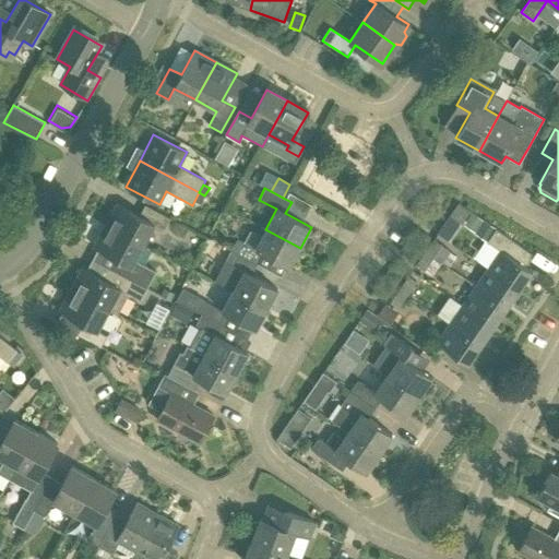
[(200,204),(204,195),(199,192),(194,201),(200,204)]
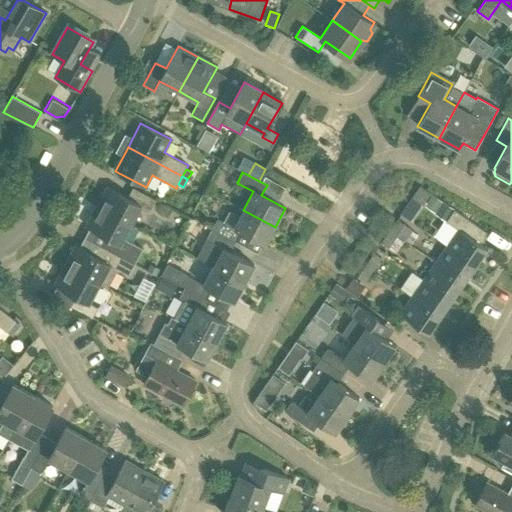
[(133,188),(128,197),(107,186),(97,205),(132,224),(141,206),(150,211),(156,200),(133,188)]
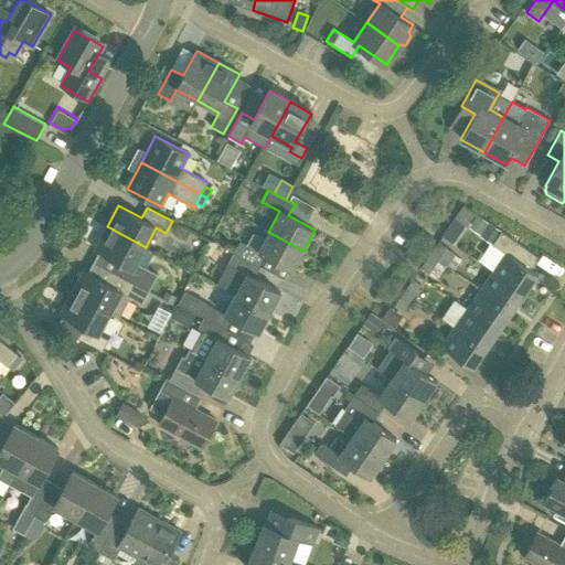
[(467,226),(476,213),(464,205),(455,217),(467,226)]
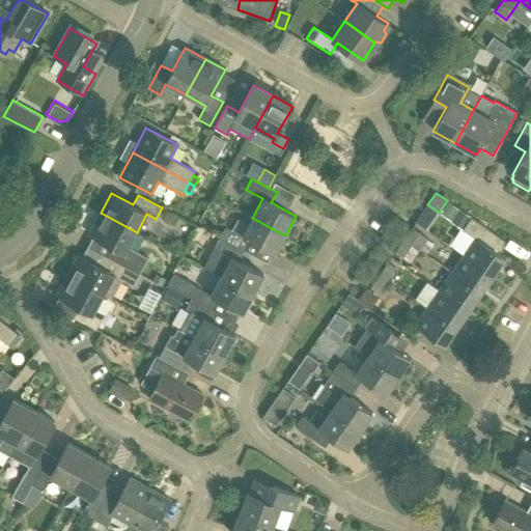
[(448,201),(441,214),(452,222),(459,211),(448,201)]
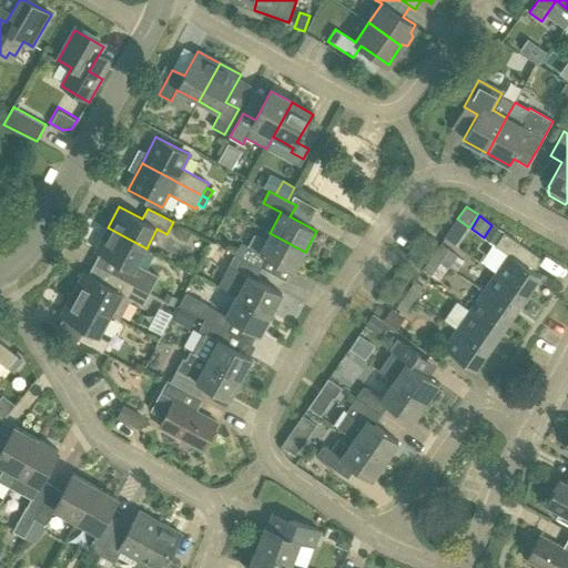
[(138,264),(146,249),(108,227),(95,250),(100,252),(94,263),(150,293),(159,276),(138,264)]
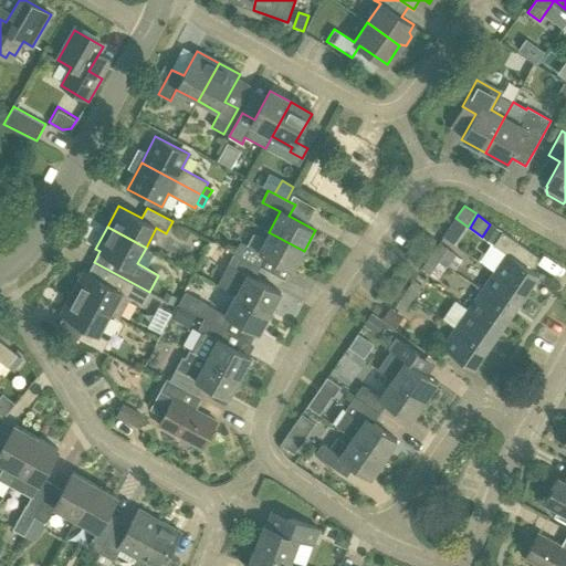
[(293,271),(304,251),(269,232),(264,240),(253,233),(247,244),(240,241),(234,253),(261,268),(266,257),(293,271)]
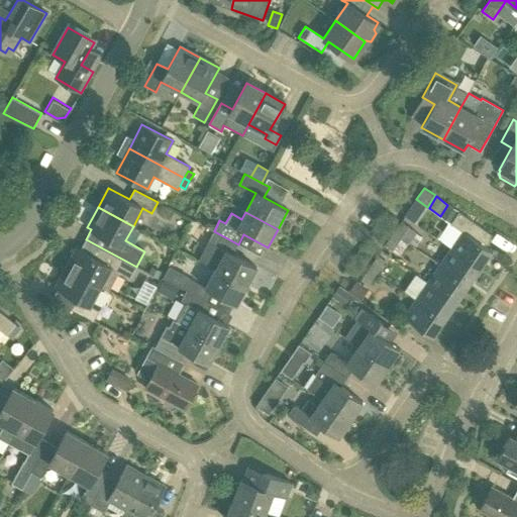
[(492,250),(486,246),(491,239),(489,238),(491,234),(458,212),(450,224),(462,232),(451,248),(481,268),(492,250)]
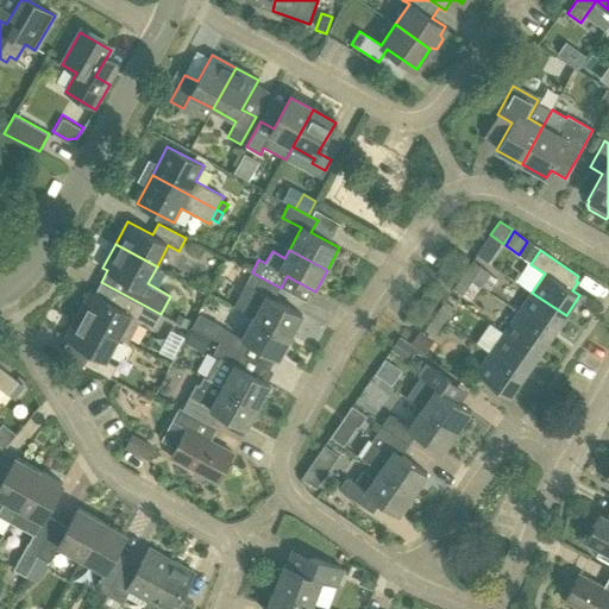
[(482,288),(490,274),(472,261),(463,275),(481,287),(481,288),(482,288)]
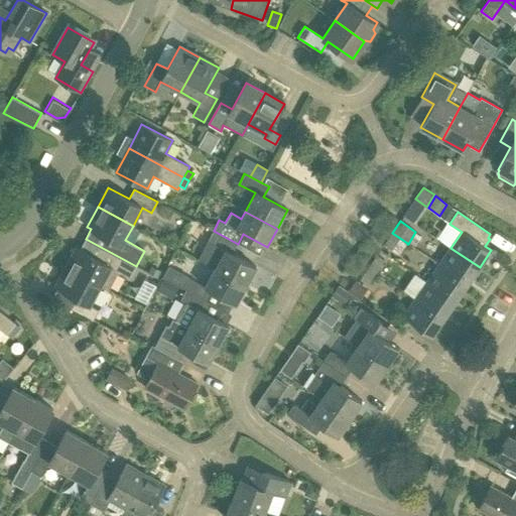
[(233,254),(238,244),(214,231),(198,259),(215,268),(214,268),(246,285),(256,267),(233,254)]
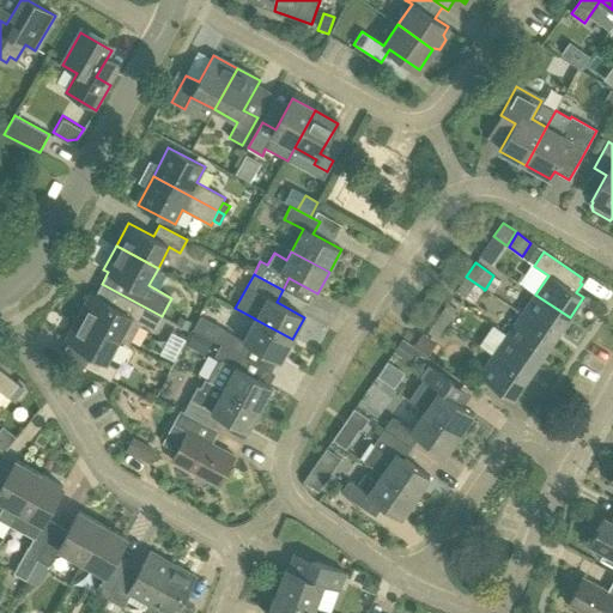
[(474,303),(484,290),(484,289),(466,277),(456,290),(474,303)]
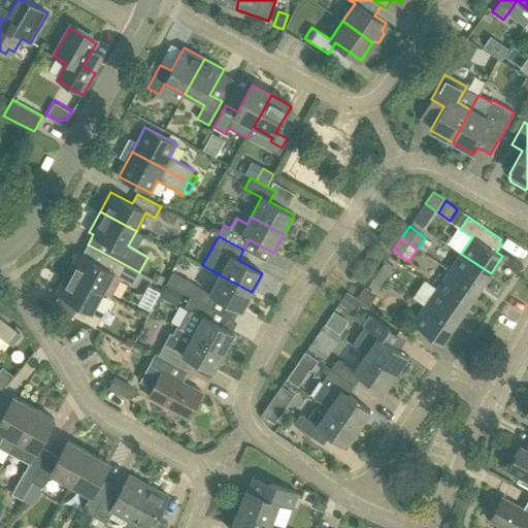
[(133,285),(139,272),(88,244),(87,245),(104,255),(100,264),(78,253),(67,272),(103,292),(103,293),(111,298),(122,278),(133,285)]
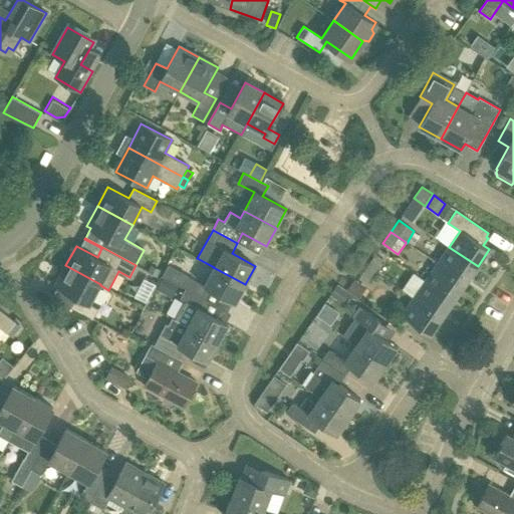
[(466,283),(478,266),(449,247),(437,264),(466,283)]
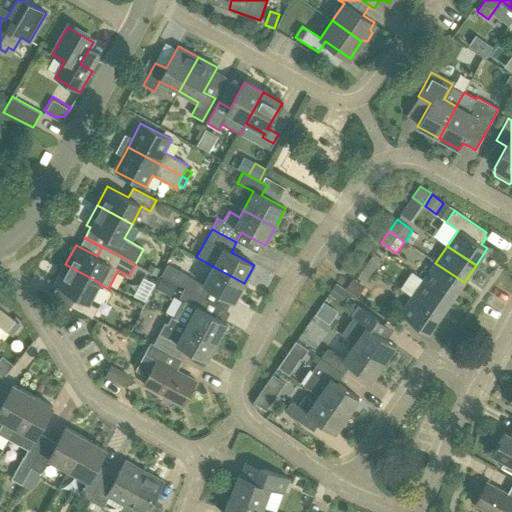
[(366,265),(373,270),(382,258),(374,253),(366,265)]
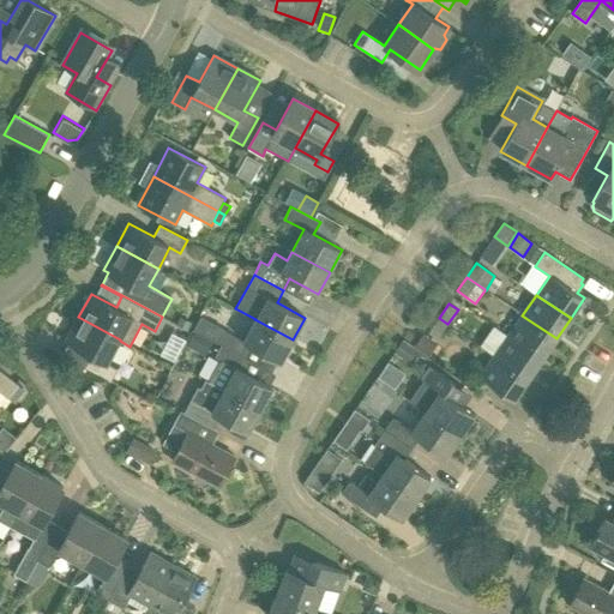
[(542,359),(557,338),(522,315),(509,335),(542,359)]
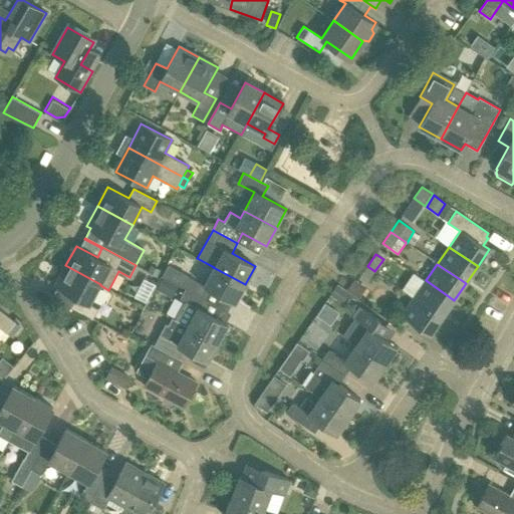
[(89,304),(100,285),(100,284),(65,265),(55,285),(75,296),(70,306),(93,318),(98,309),(89,304)]
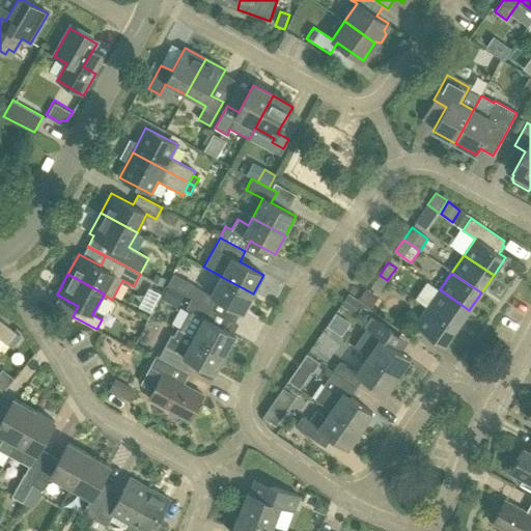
[(214,308),(219,299),(243,312),(253,294),(220,276),(211,295),(173,275),(167,285),(191,299),(192,298),(214,308)]
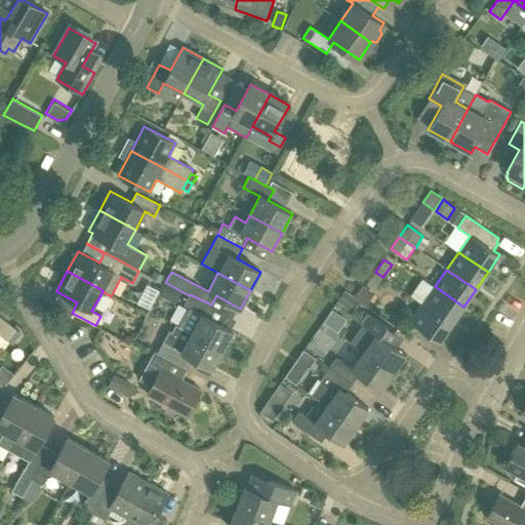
[(375,288),(382,277),(375,272),(367,282),(375,288)]
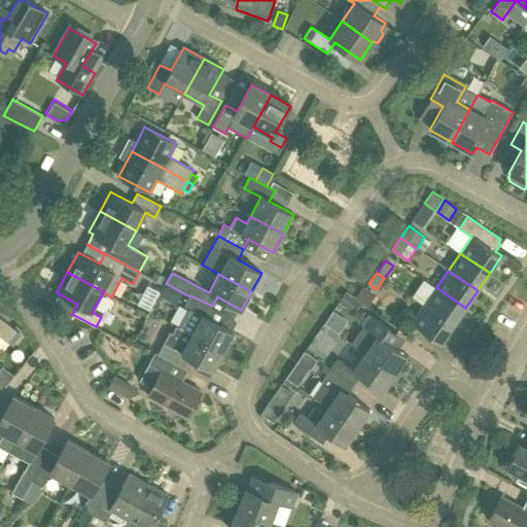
[(363,286),(355,297),(358,300),(367,307),(376,294),(363,286)]
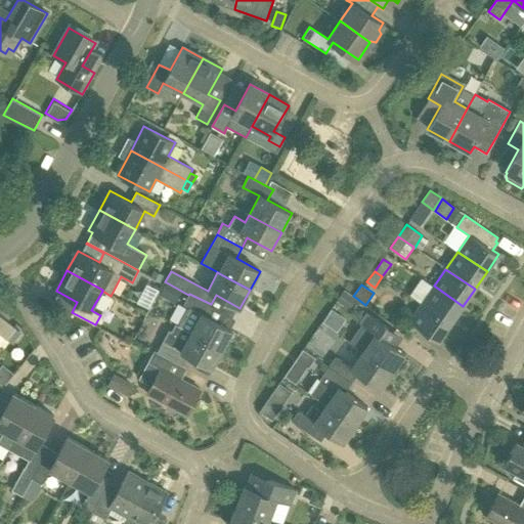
[(180,293),(166,286),(160,296),(174,304),(180,293)]
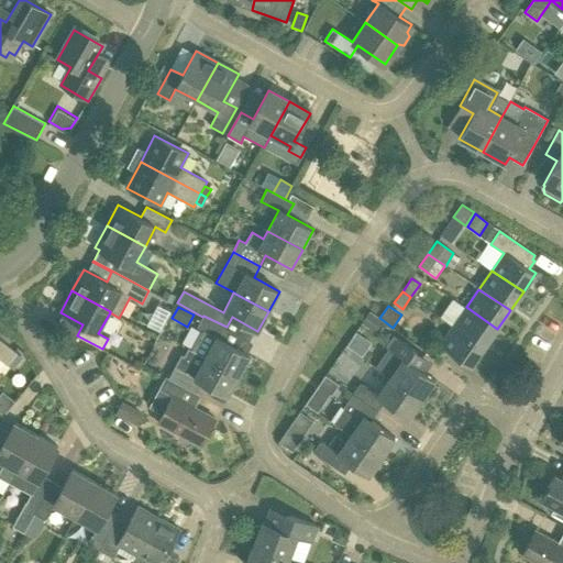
[(485,348),(497,329),(466,307),(453,326),(485,348)]
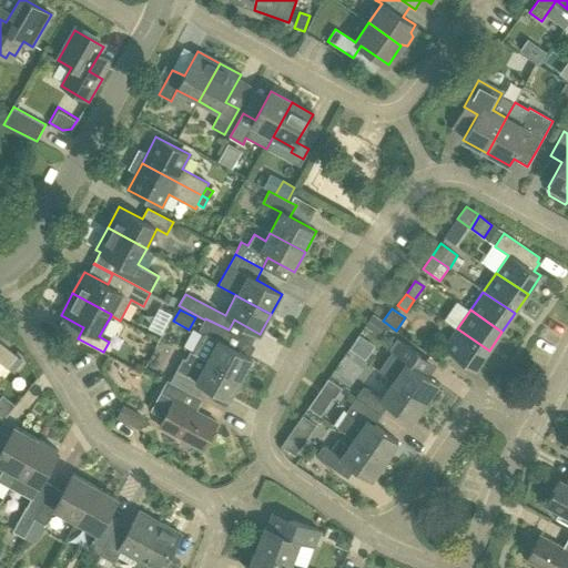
[(219,341),(208,361),(242,378),(253,357),(226,344),(232,333),(229,331),(229,330),(205,318),(204,320),(199,331),(219,341)]
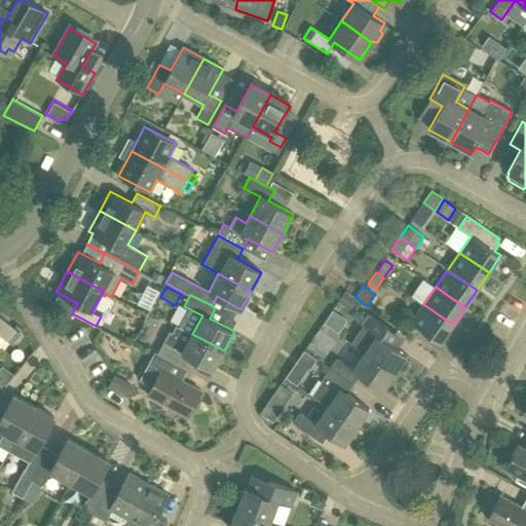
[(441,342),(453,325),(423,304),(411,323),(441,342)]
